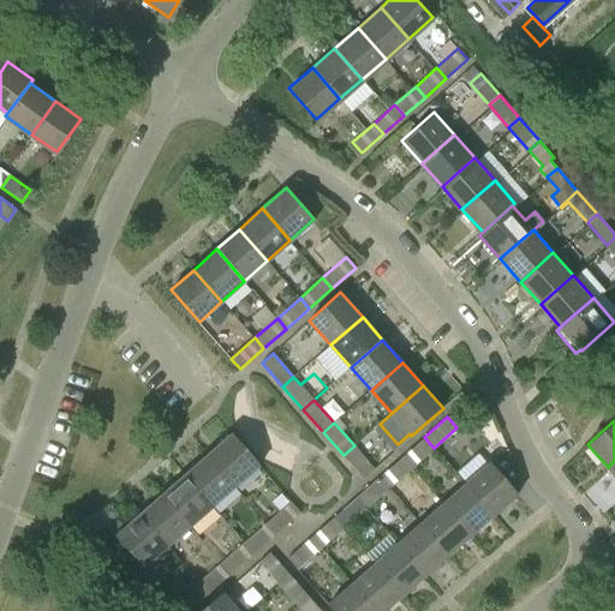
[(231,432),(208,453),(236,485),(260,465),(231,432)]
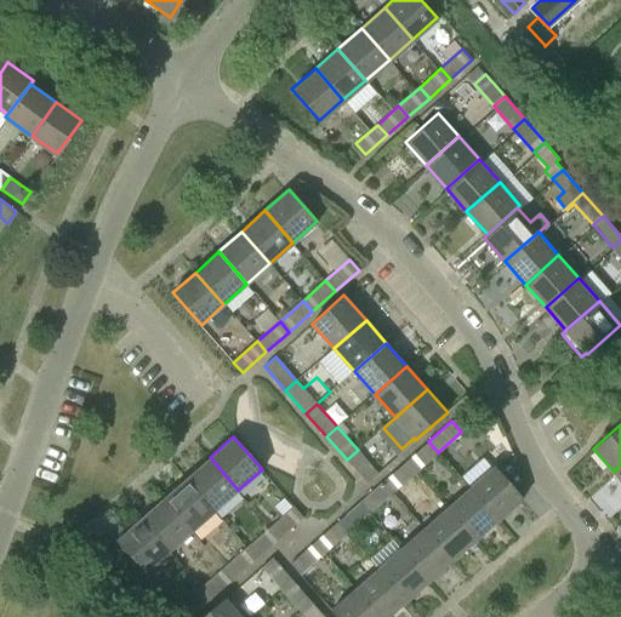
[(415,473),(438,452),(428,441),(405,462),(415,473)]
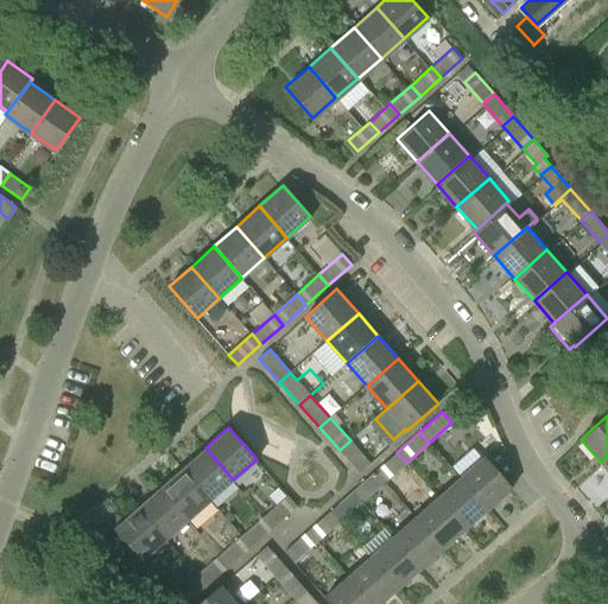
[(371,464),(350,440),(340,450),(360,472),(371,464)]
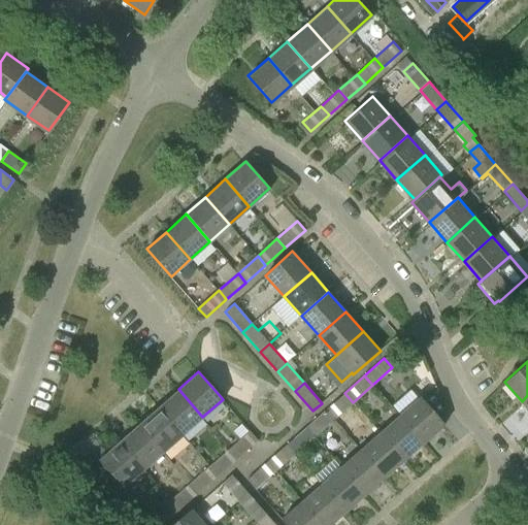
[(178,389),(158,406),(183,434),(202,417),(178,389)]
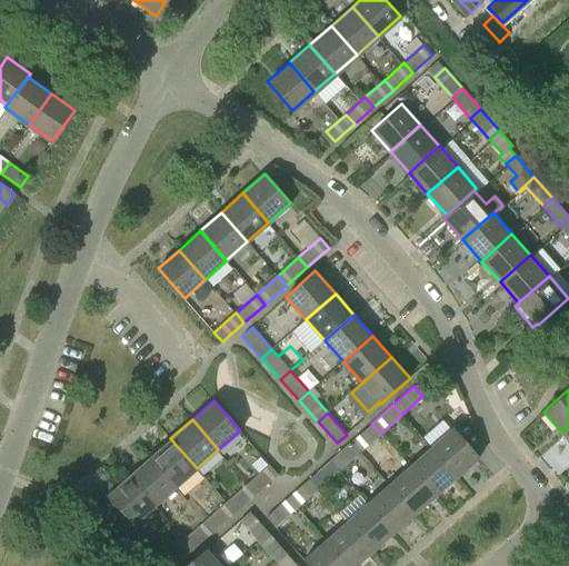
[(360,453),(380,434),(371,424),(350,443),(360,453)]
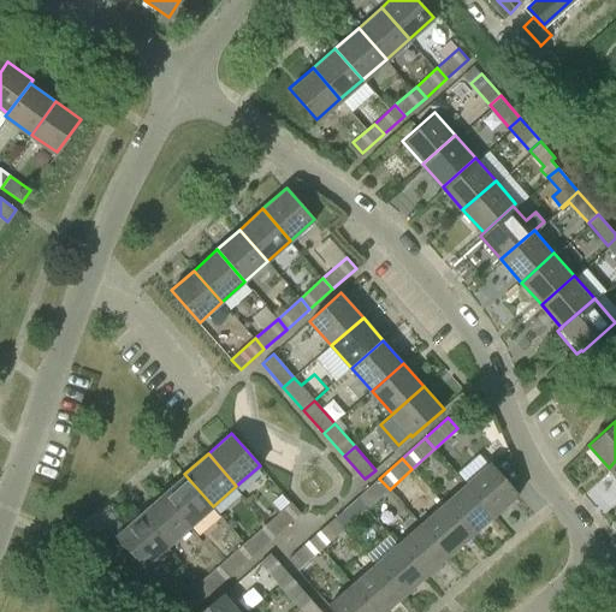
[(490,462),(465,485),(493,516),(519,493),(490,462)]
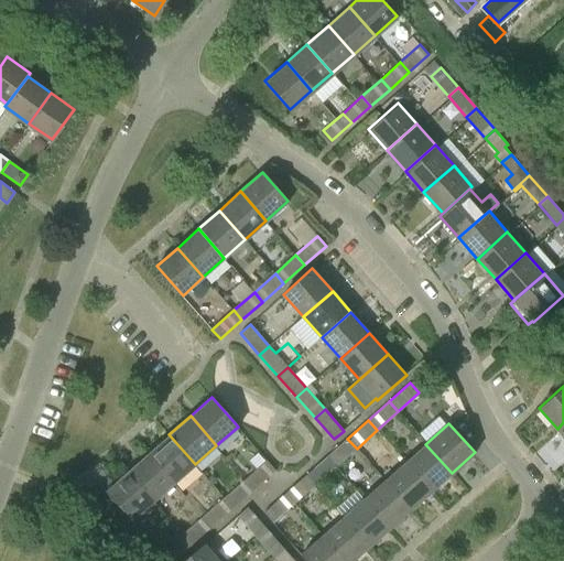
[(174,483),(195,464),(169,434),(148,453),(174,483)]
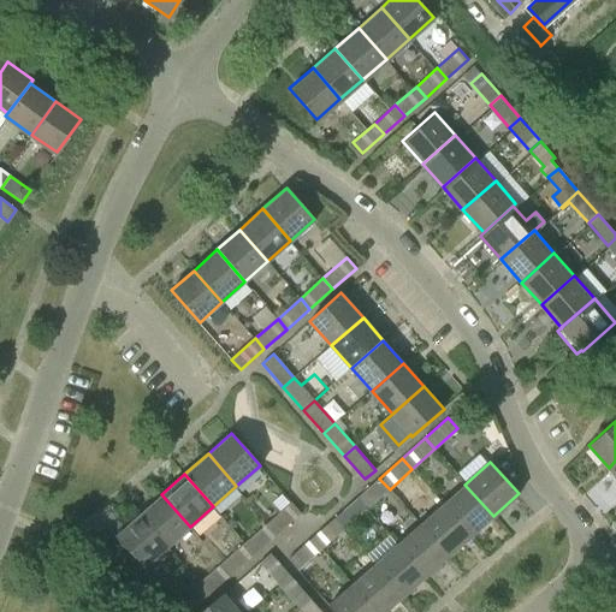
[(367,509),(390,489),(379,479),(357,498),(367,509)]
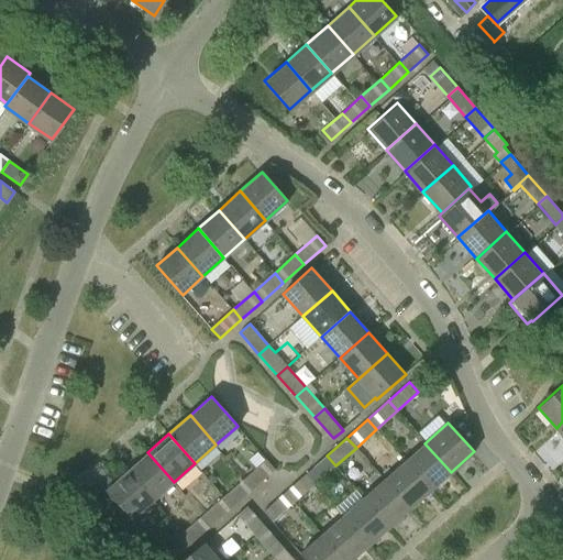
[(404,461),(430,491),(451,472),(424,443),(404,461)]
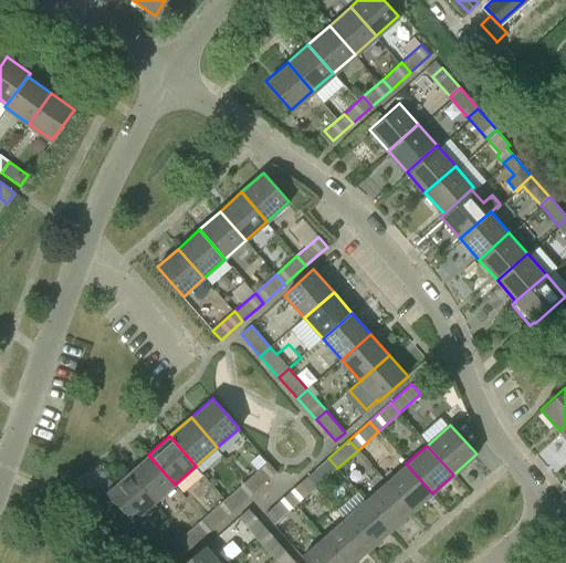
[(154,503),(175,485),(148,455),(127,473),(154,503)]
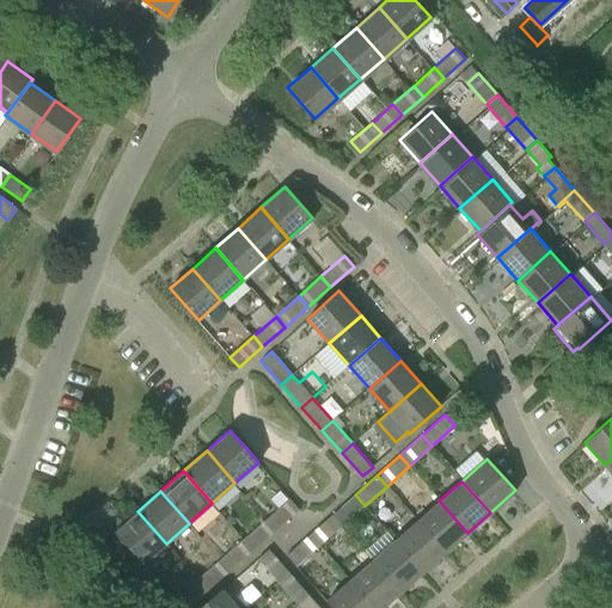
[(342,526),(365,505),(355,495),(332,515),(342,526)]
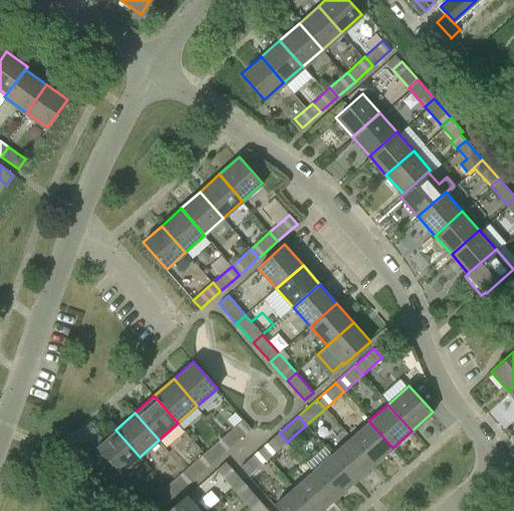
[(243,420),(224,437),(231,446),(251,429),(243,420)]
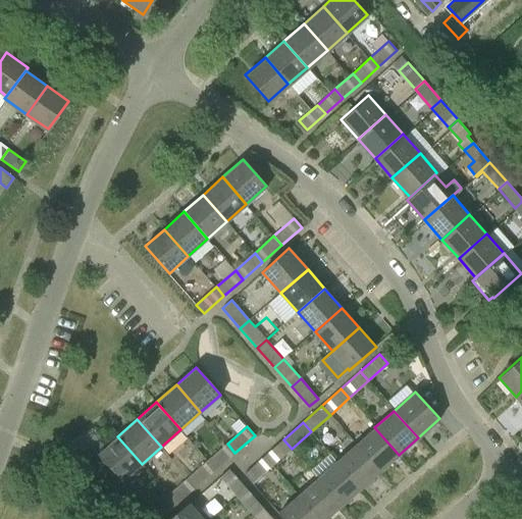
[(399,455),(374,427),(355,445),(379,472),(399,455)]
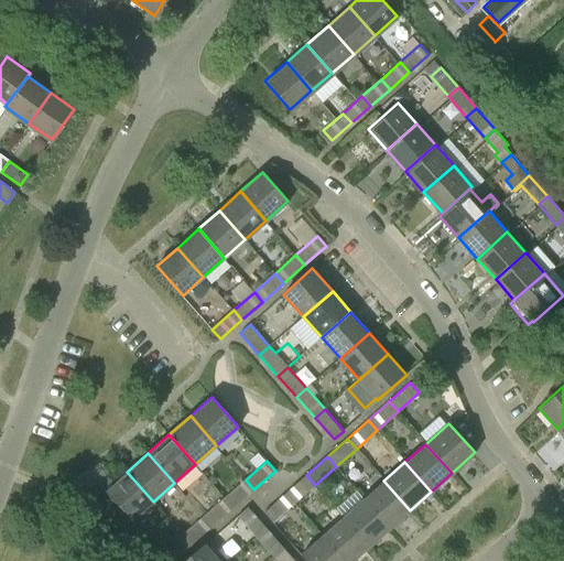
[(131,520),(153,502),(127,472),(105,491),(131,520)]
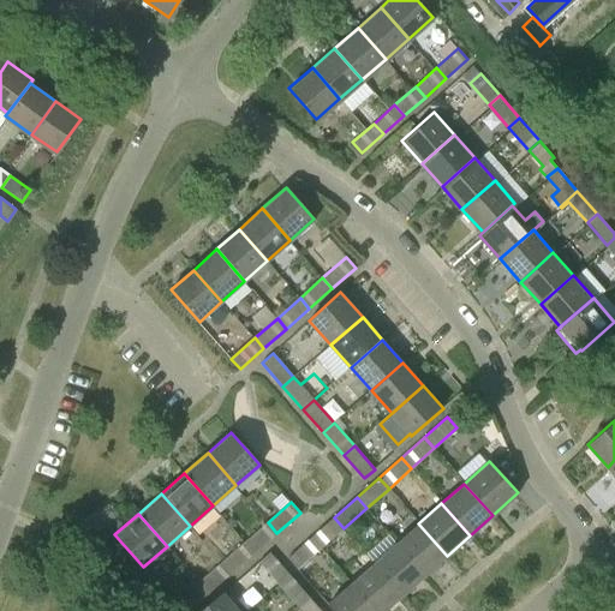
[(321,549),(344,528),(334,517),(311,538),(321,549)]
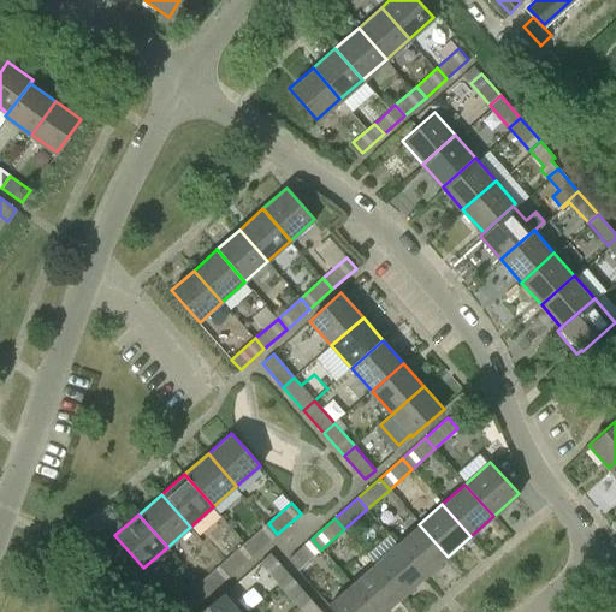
[(254,554),(277,534),(268,523),(244,544),(254,554)]
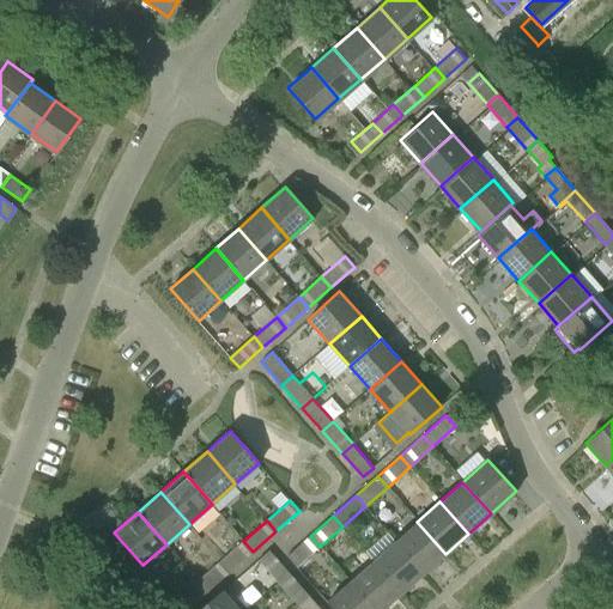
[(445,554),(417,522),(396,541),(424,573),(445,554)]
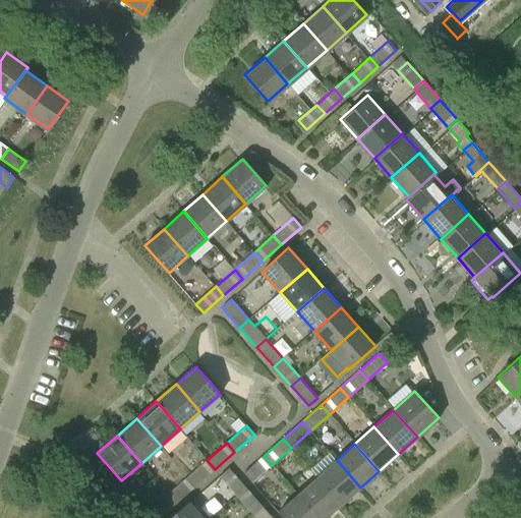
[(360,487),(337,460),(330,452),(309,469),(316,477),(341,505),(360,487)]
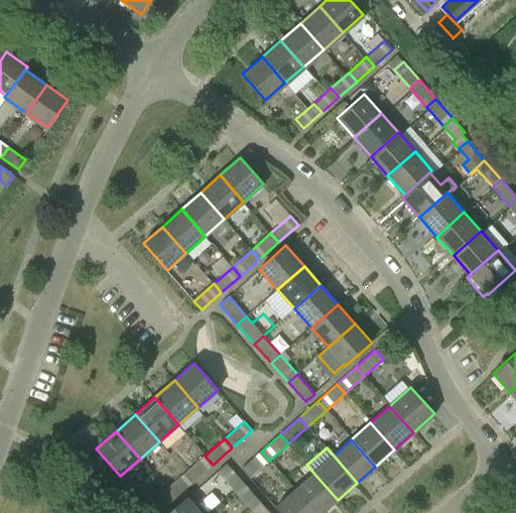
[(250,478),(269,461),(261,452),(242,469),(250,478)]
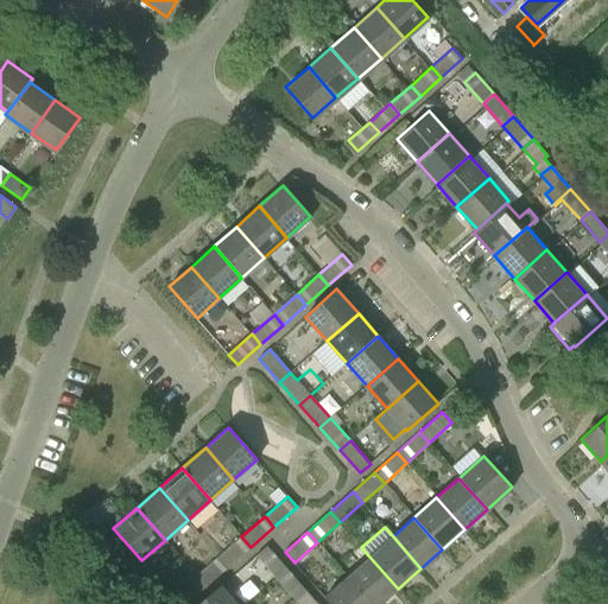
[(228,566),(251,547),(241,536),(219,557),(228,566)]
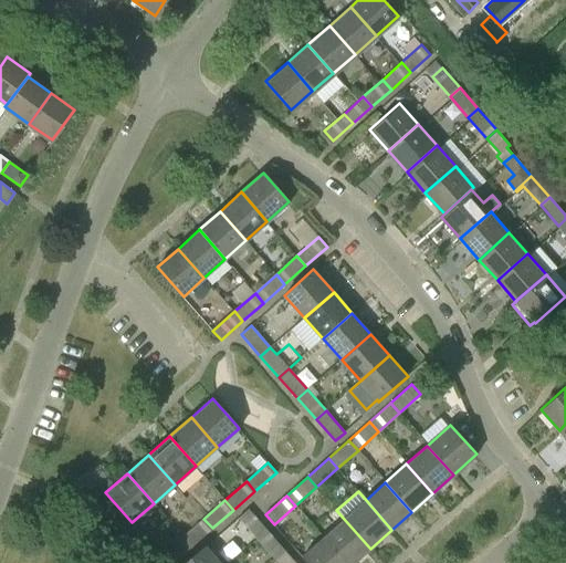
[(239,517),(258,538),(268,529),(249,508),(239,517)]
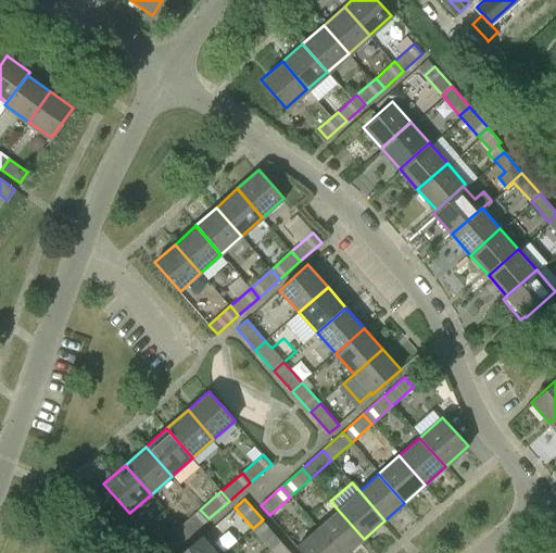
[(188,537),(209,518),(200,510),(179,527),(188,537)]
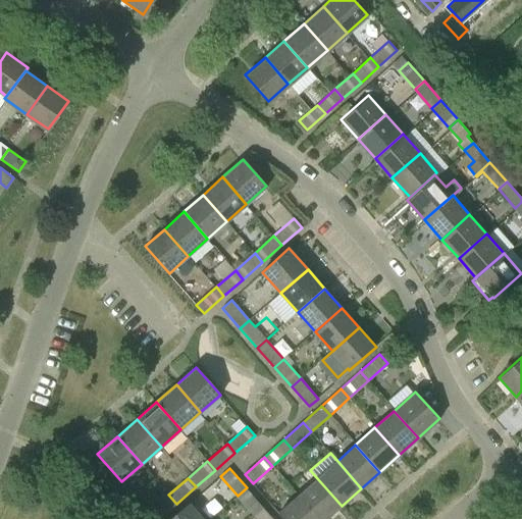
[(326,518),(342,506),(317,478),(298,496),(318,518),(326,518)]
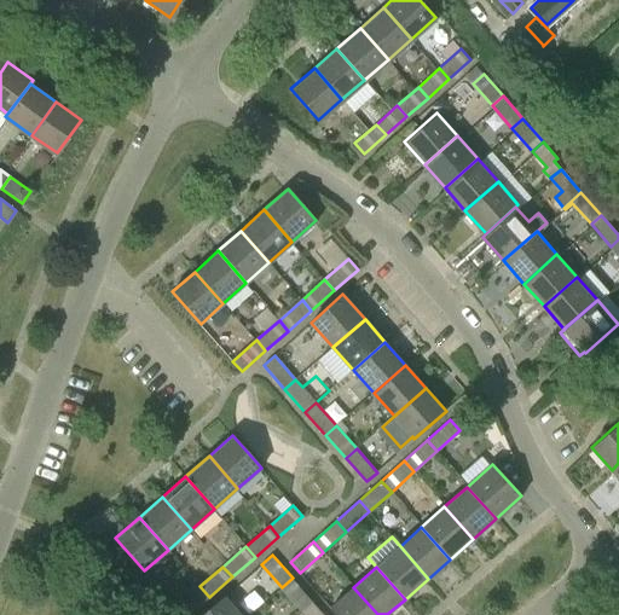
[(313,601),(293,578),(282,587),(301,610),(313,601)]
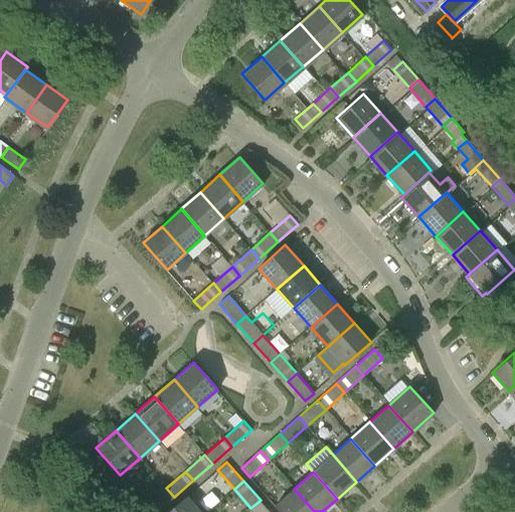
[(152,511),(156,511),(174,497),(166,488),(147,505),(152,511)]
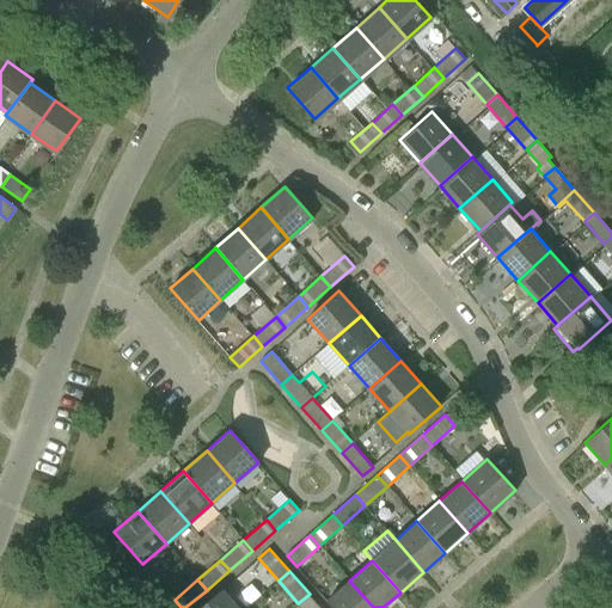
[(334,607),(373,607),(349,581),(328,600),(334,607)]
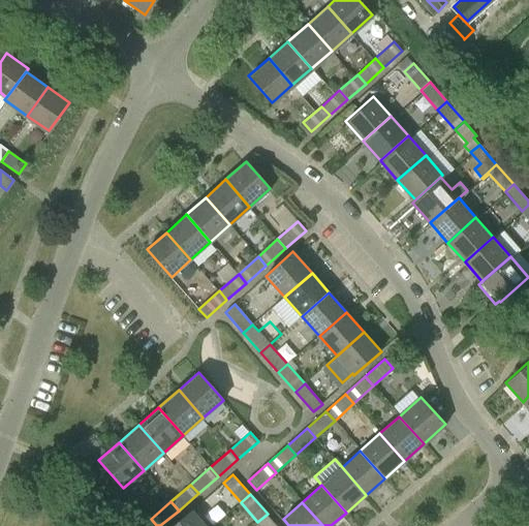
[(173,525),(205,525),(191,511),(173,525)]
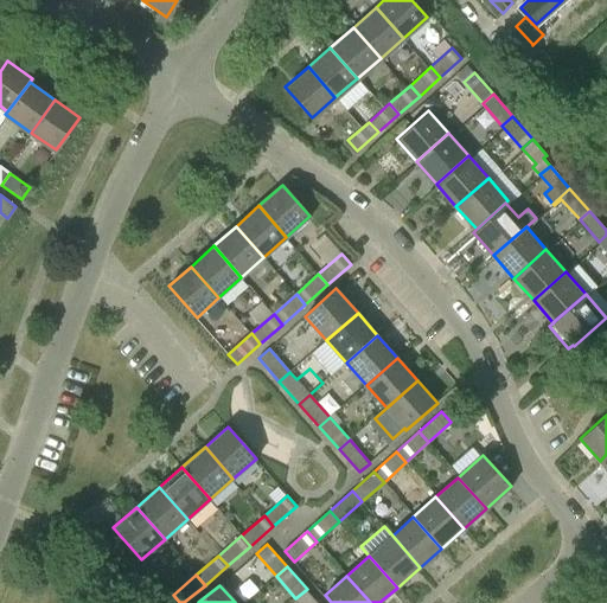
[(318,602),(307,589),(295,598),(299,602),(318,602)]
